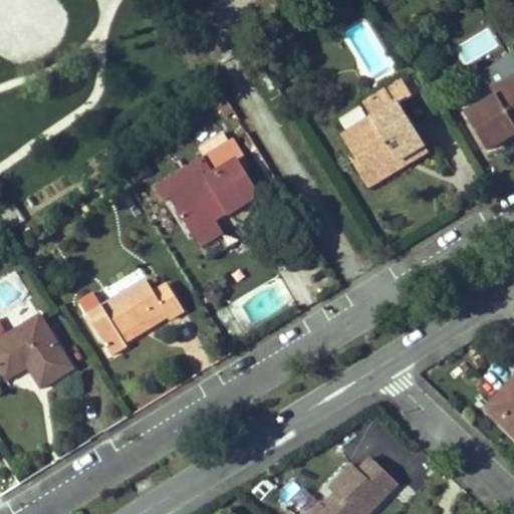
[(495,68),(484,74),(495,93),(505,87),(495,68)]
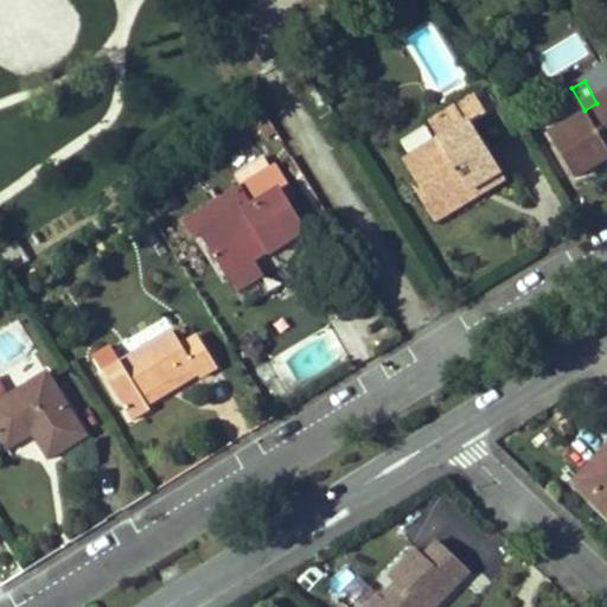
[(484,114),(473,94),(453,107),(465,126),(438,142),(406,161),(419,184),(411,187),(427,212),(446,202),(453,211),(475,198),(471,190),(500,173),(471,122),(484,114)]
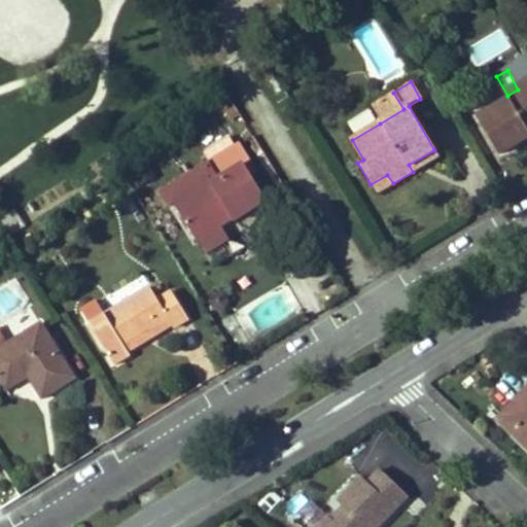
[(526,83),(518,90),(507,96),(511,101),(479,119),(499,155),(526,137),(526,83)]
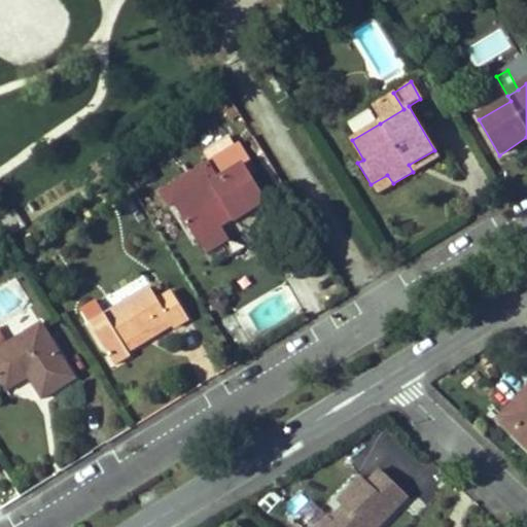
[(403,109),(393,93),(371,106),(380,124),(403,109)]
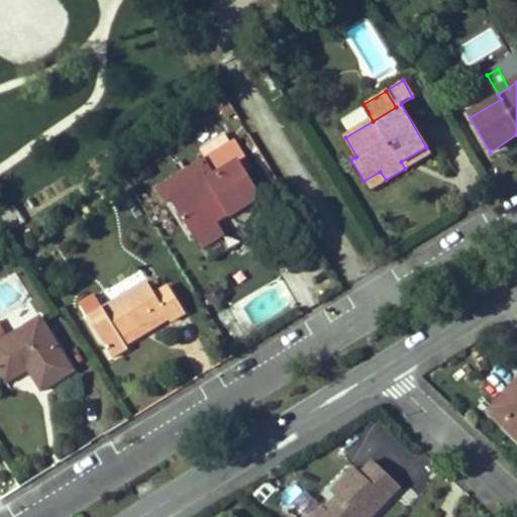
[(208,181),(240,162),(231,145),(198,165),(206,178),(208,181)]
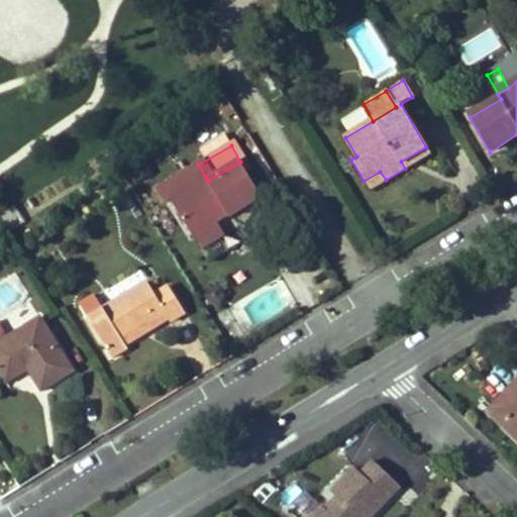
[(430,153),(426,147),(401,162),(405,169),(430,153)]
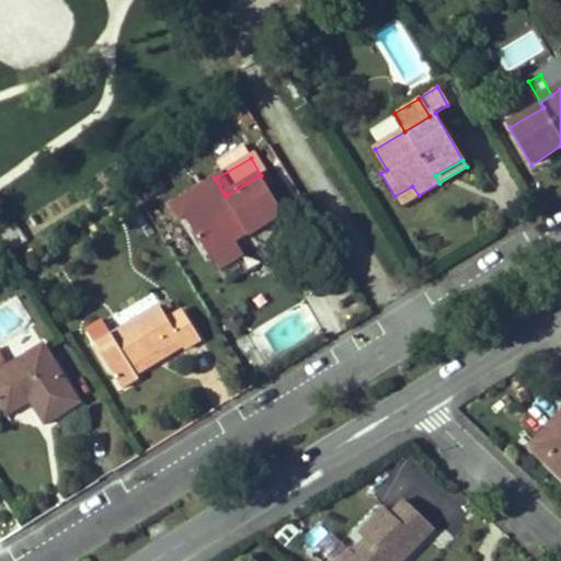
[(250,235),(285,214),(261,175),(226,196),(224,193),(186,216),(208,251),(245,228),(250,235)]
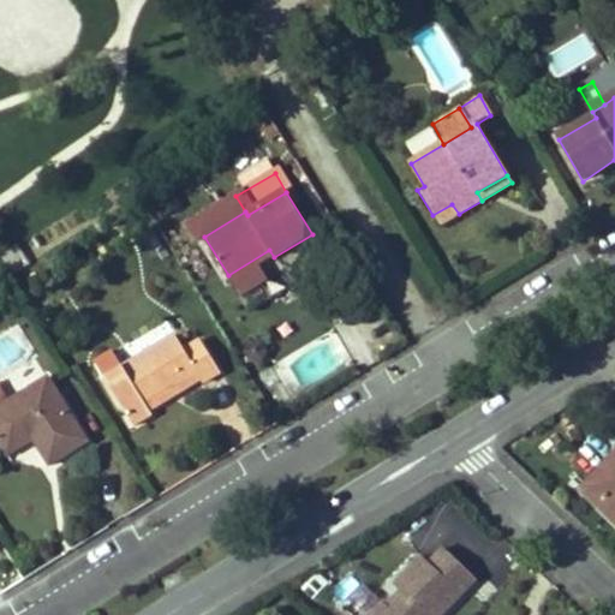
[(459,214),(452,204),(433,215),(440,226),(459,214)]
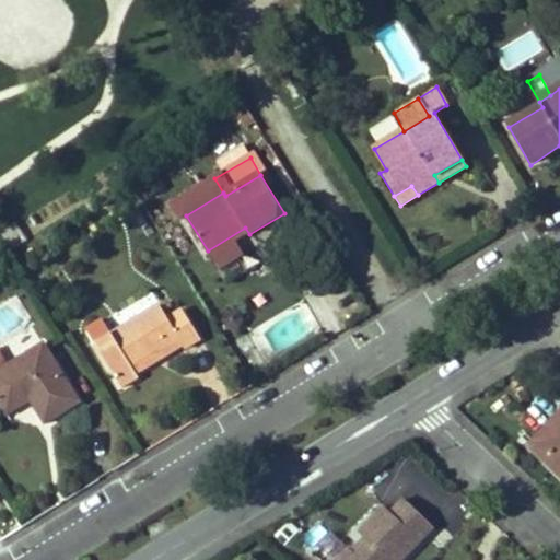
[(18,223),(1,233),(11,248),(27,240),(18,223)]
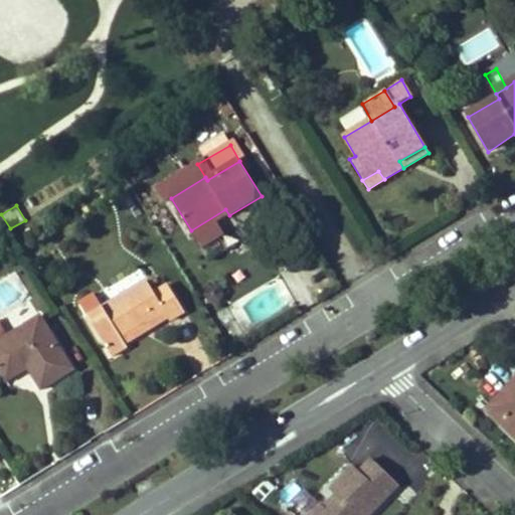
[(225,209),(191,230),(195,236),(229,215),(225,209)]
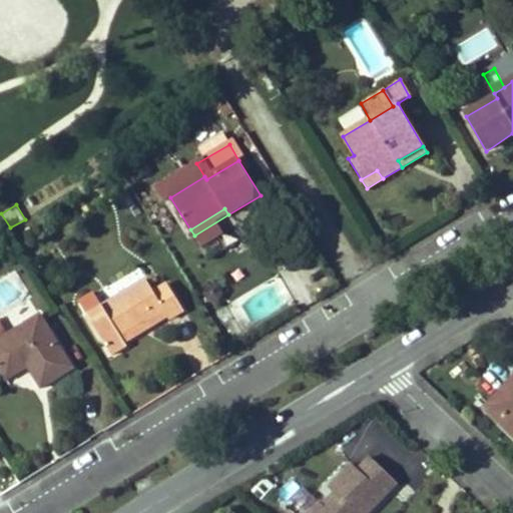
[(165,313),(169,318),(170,321),(184,312),(168,286),(155,294),(147,282),(88,318),(112,357),(127,348),(125,345),(122,340),(165,313)]
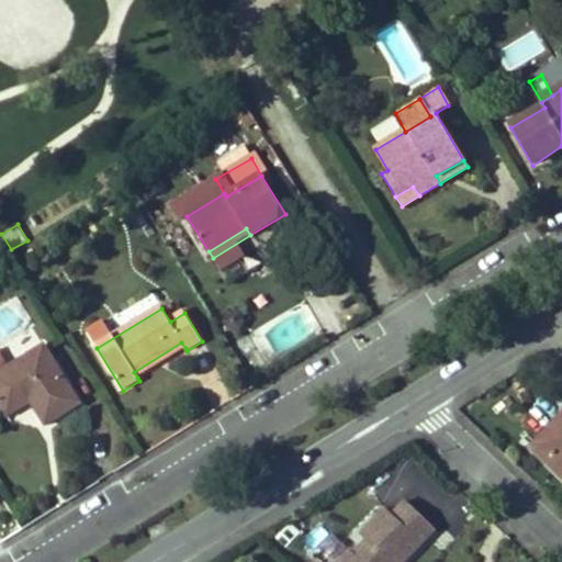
[(134,372),(137,378),(186,348),(181,343),(134,372)]
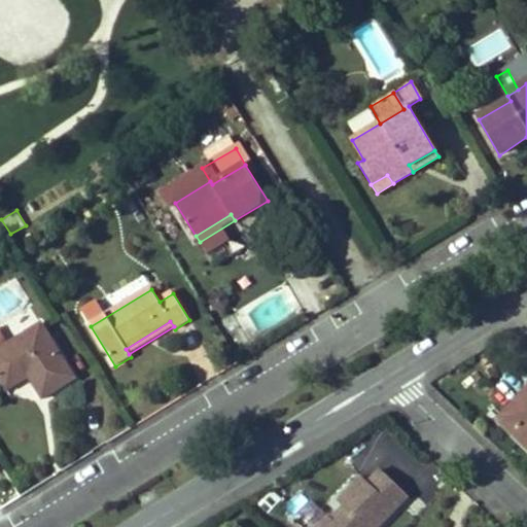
[(7,345),(0,348),(0,376),(5,385),(27,373),(30,378),(43,399),(76,379),(42,323),(7,344),(7,345)]
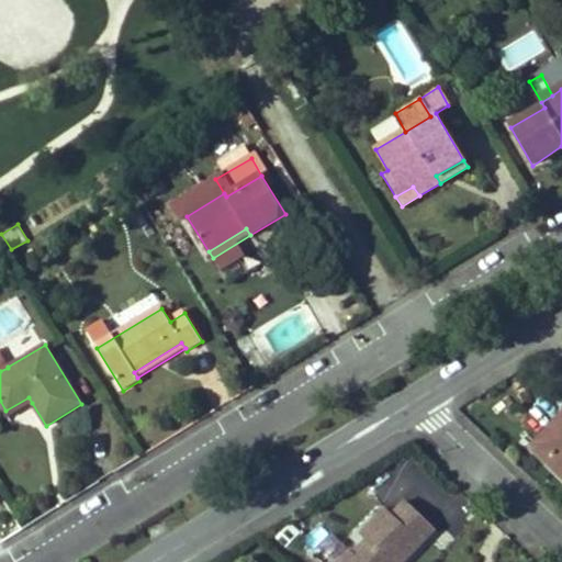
[(6,411),(10,416),(32,403),(29,397),(6,411)]
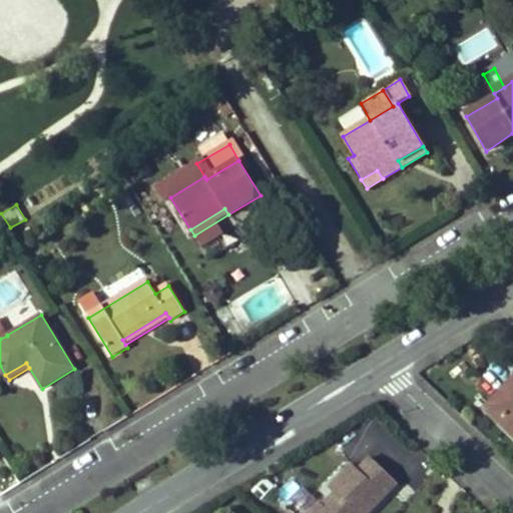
[(512,384),(488,410),(512,434),(512,384)]
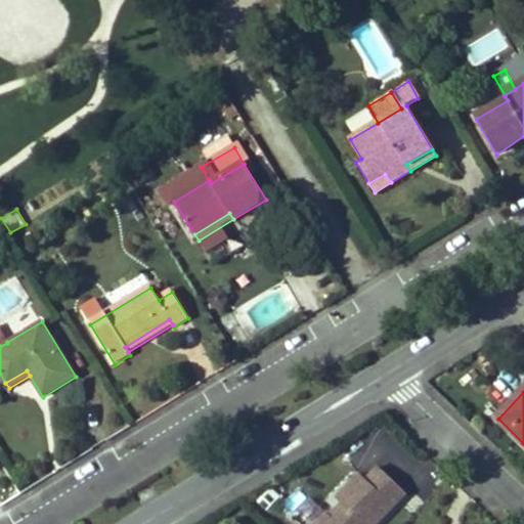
[(380,467),(372,475),(397,499),(405,491),(380,467)]
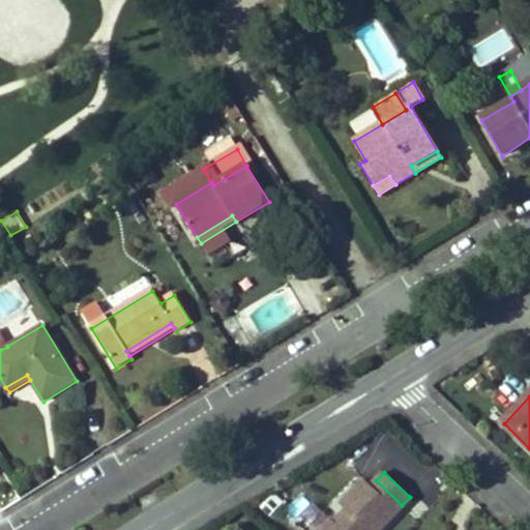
[(377,529),(402,505),(376,480),(371,486),(363,479),(339,505),(349,516),(340,527),(333,521),(324,529),(377,529)]
